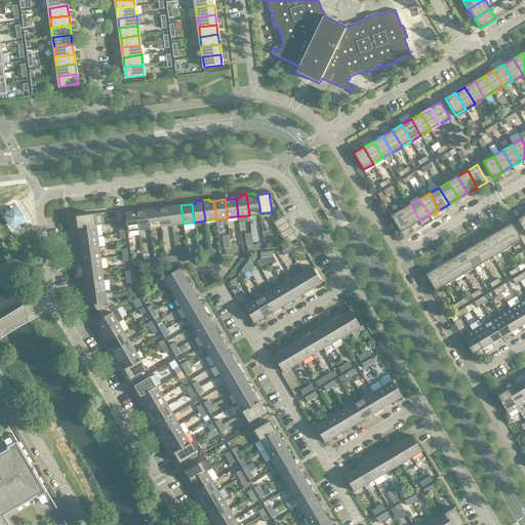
[(420,221),(410,204),(401,210),(410,227),(420,221)]
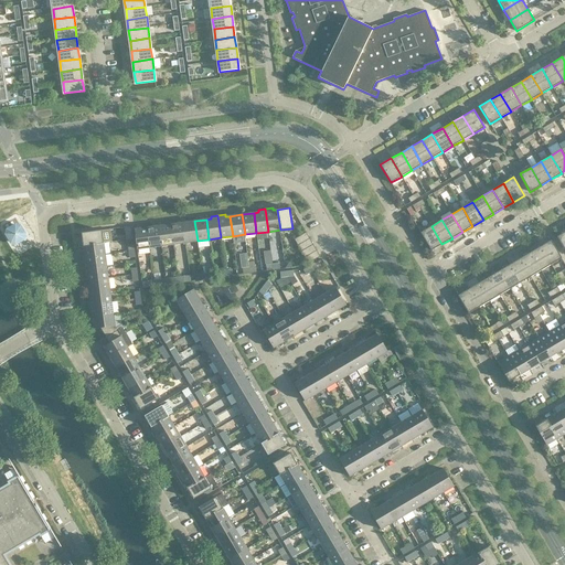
[(178,221),(170,222),(173,244),(185,243),(182,223),(178,223),(178,221)]
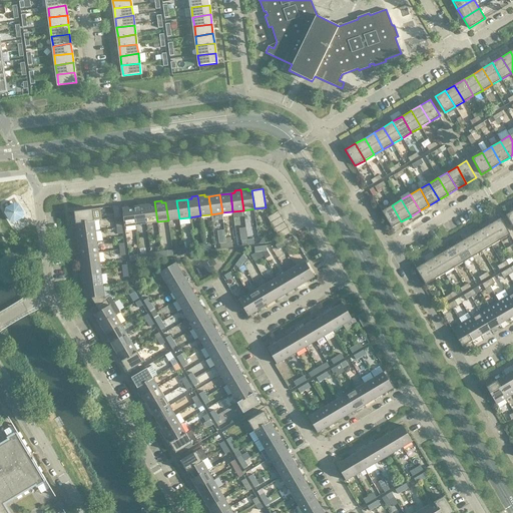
[(179,218),(176,200),(165,202),(168,220),(179,218)]
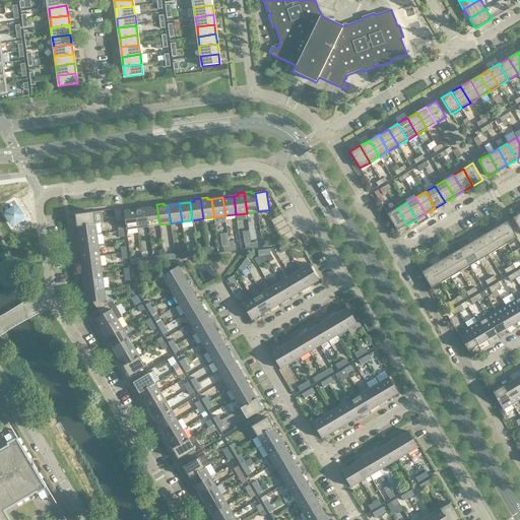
[(159,224),(156,204),(150,205),(150,207),(146,207),(148,226),(159,224)]
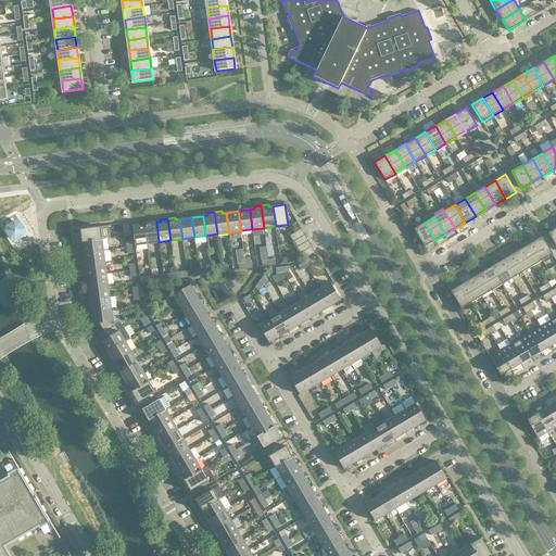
[(159,242),(156,222),(144,224),(148,243),(159,242)]
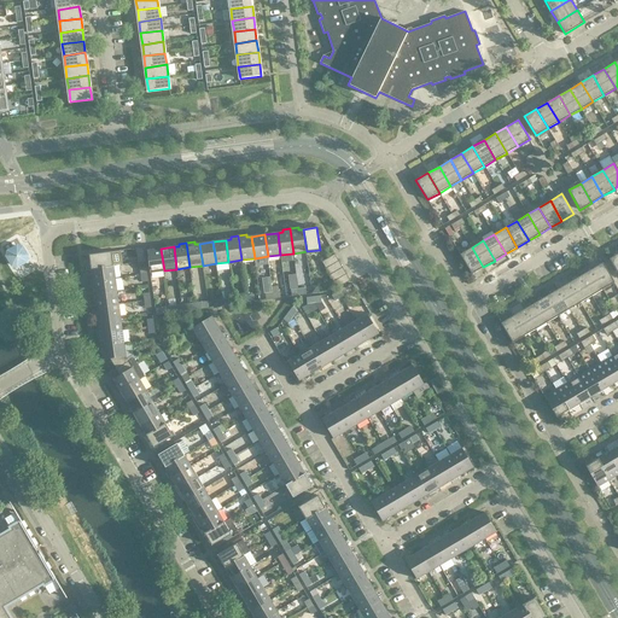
[(9,254),(7,257),(13,267),(18,268),(27,262),(28,258),(23,249),(18,248),(9,254)]
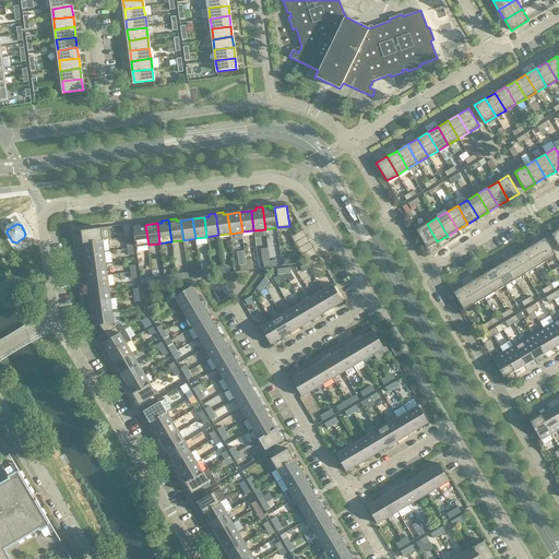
[(437,241),(427,224),(416,230),(427,248),(437,241)]
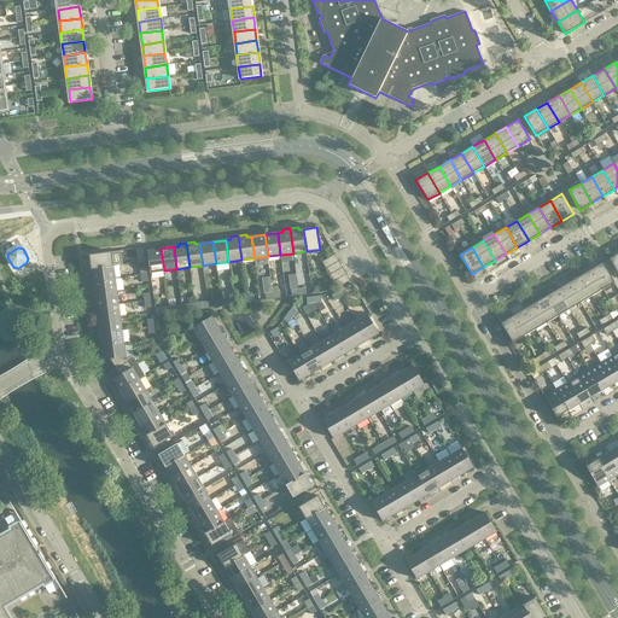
[(164,270),(161,249),(147,250),(150,273),(164,270)]
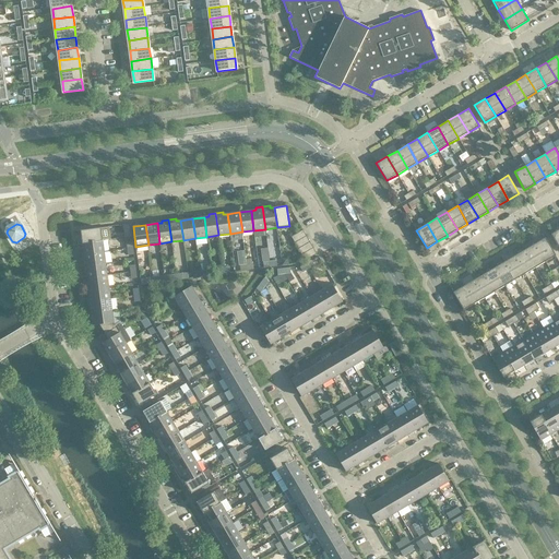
[(100,227),(81,230),(83,242),(103,240),(100,228),(100,227)]
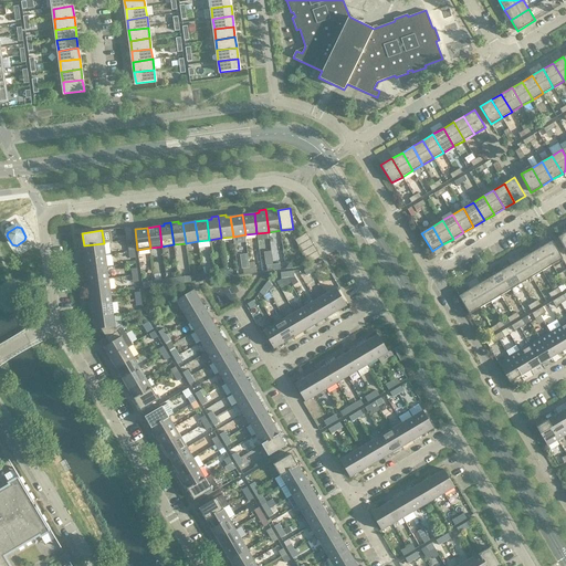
[(311,239),(306,233),(295,240),(299,245),(311,239)]
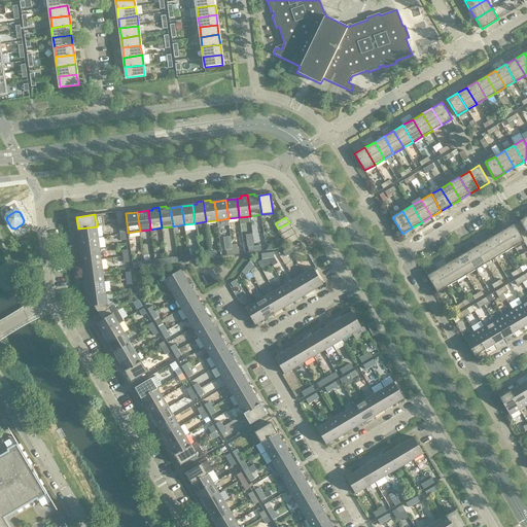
[(292,227),(289,222),(278,229),(281,234),(292,227)]
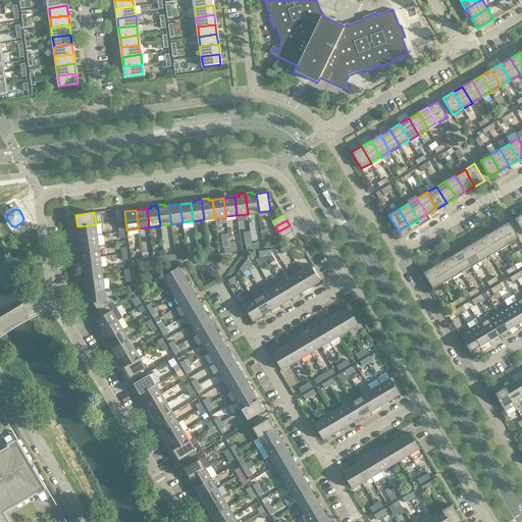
[(519,239),(509,222),(500,227),(509,245),(519,239)]
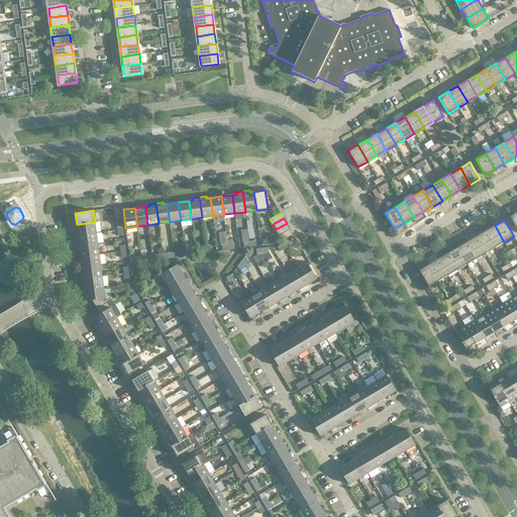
[(96,232),(95,222),(77,224),(77,228),(75,229),(76,235),(96,232)]
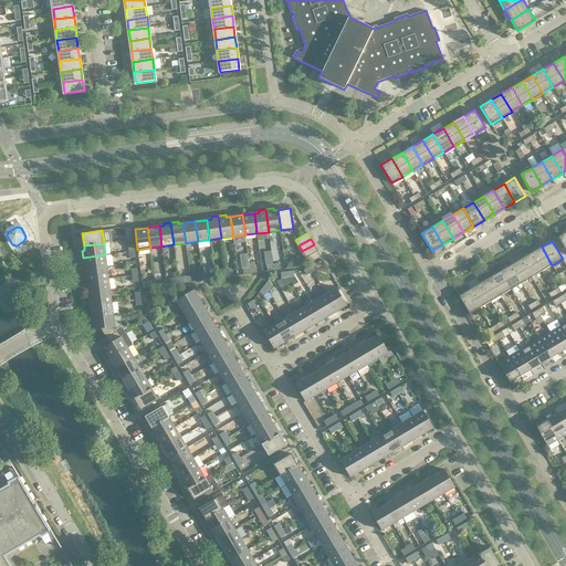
[(317,251),(314,244),(302,251),(305,258),(317,251)]
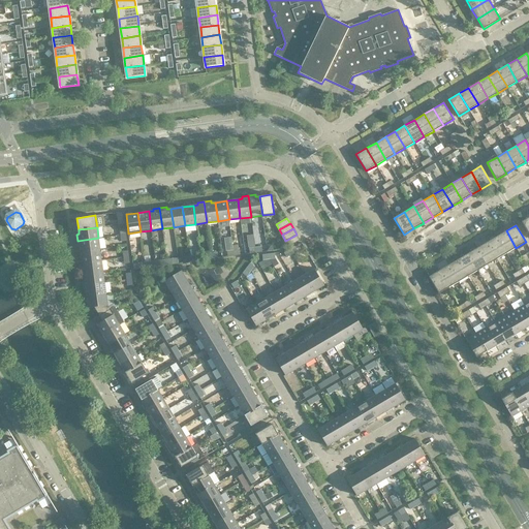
[(516,248),(506,230),(496,237),(506,253),(516,248)]
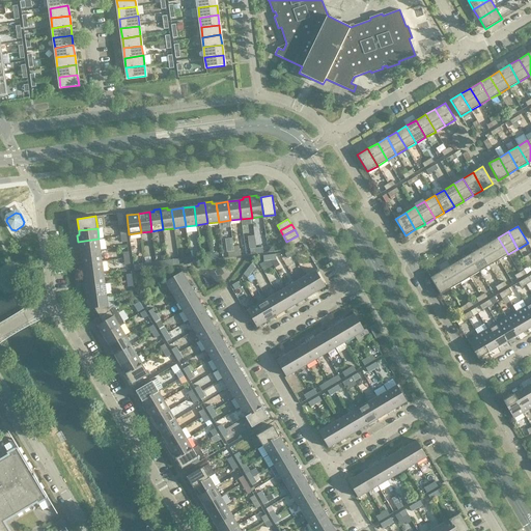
[(301,241),(298,235),(286,242),(290,247),(301,241)]
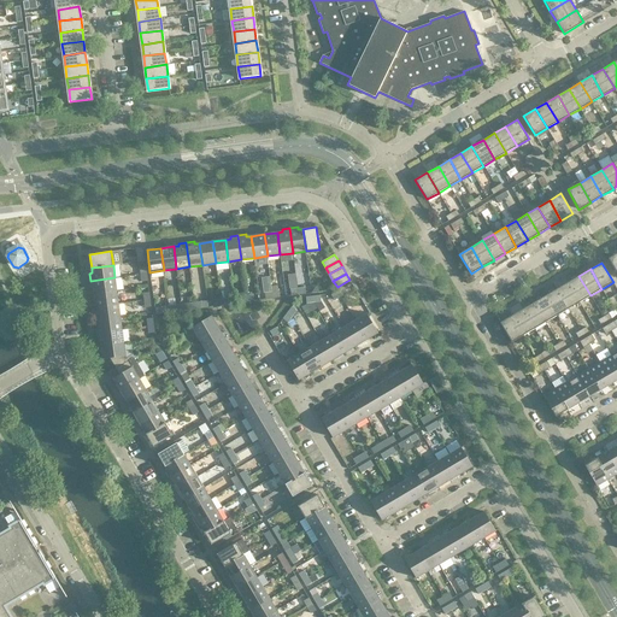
[(591,295),(579,276),(568,282),(580,303),(591,295)]
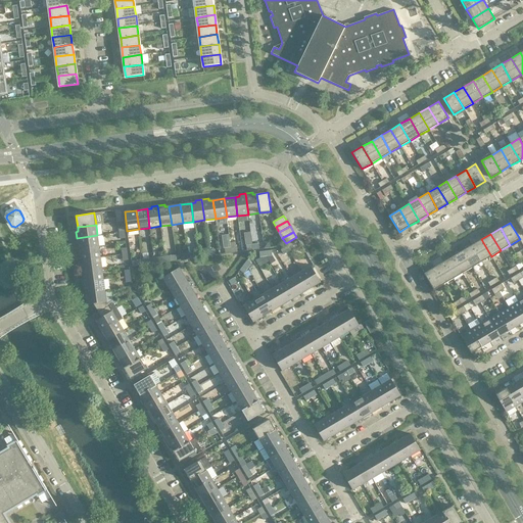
[(99,246),(97,235),(77,238),(78,245),(80,244),(81,249),(99,246)]
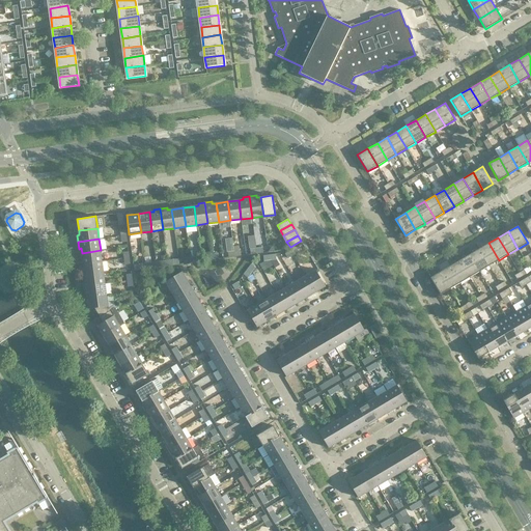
[(499,260),(488,243),(479,249),(488,266),(499,260)]
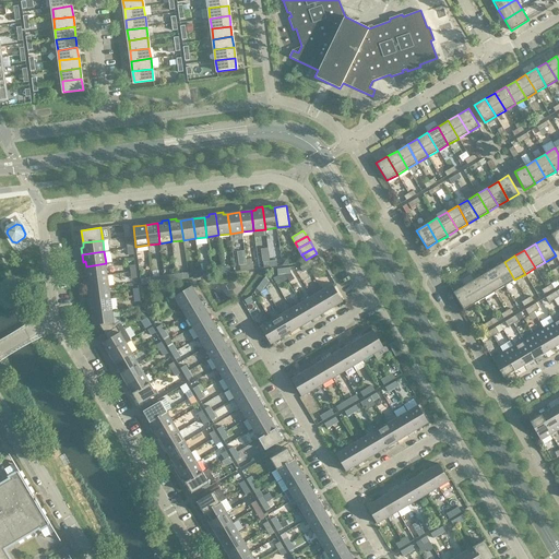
[(514,280),(504,262),(494,268),(504,286),(514,280)]
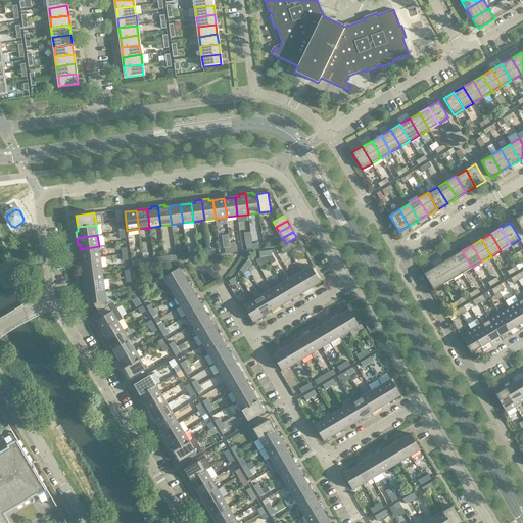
[(100,257),(99,246),(81,249),(82,259),(100,257)]
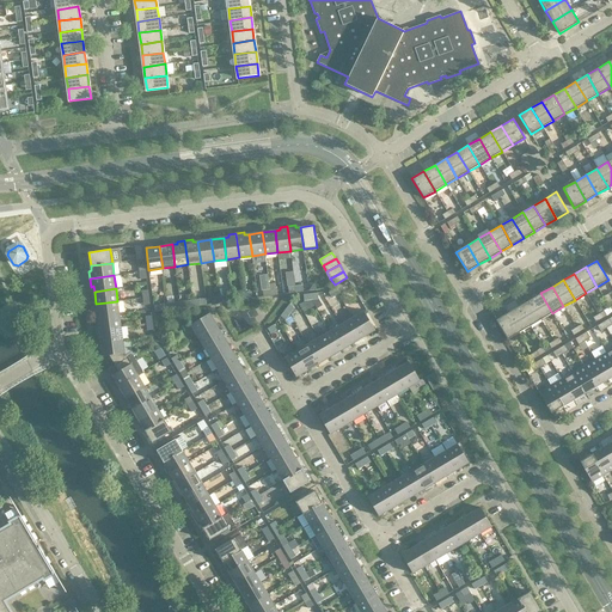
[(552,313),(540,293),(530,300),(542,319),(552,313)]
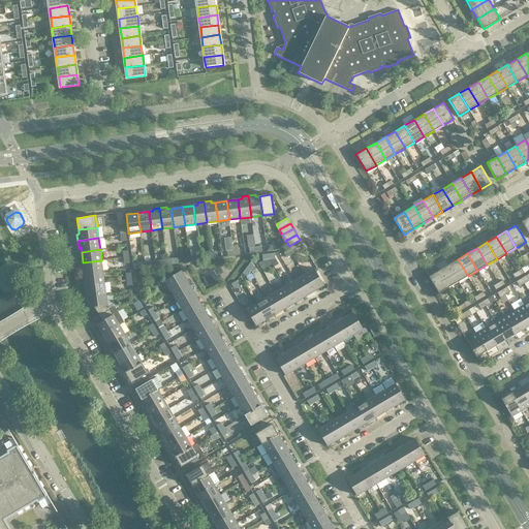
[(468,276),(458,259),(448,265),(458,282),(468,276)]
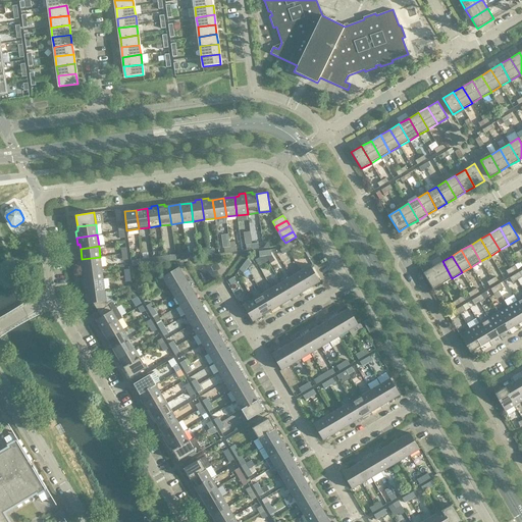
[(102,267),(100,257),(82,259),(83,270),(102,267)]
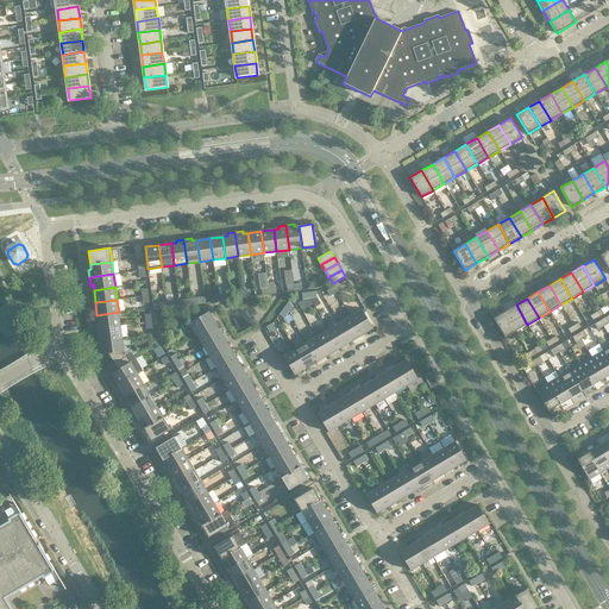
[(527,325),(516,305),(506,312),(516,331),(527,325)]
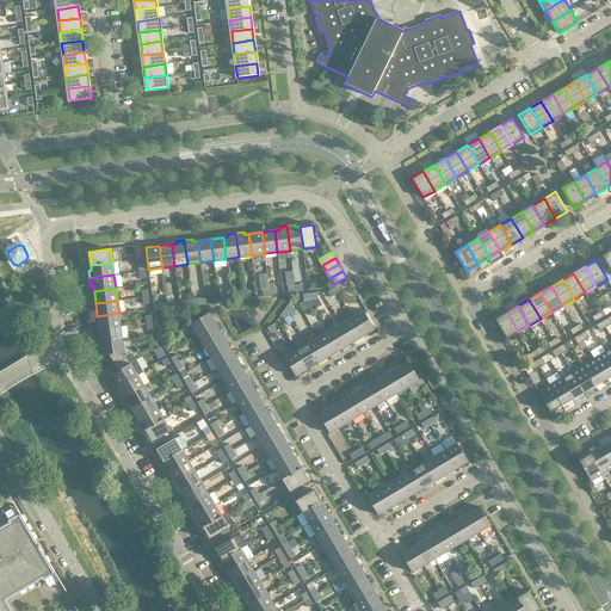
[(363,310),(352,318),(363,337),(375,329),(363,310)]
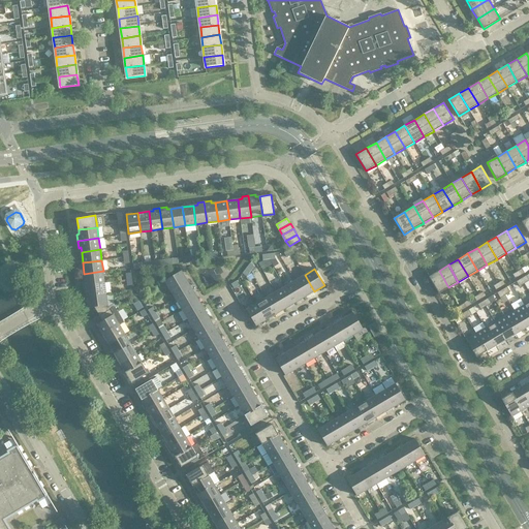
[(104,282),(103,271),(84,274),(85,278),(83,279),(84,285),(104,282)]
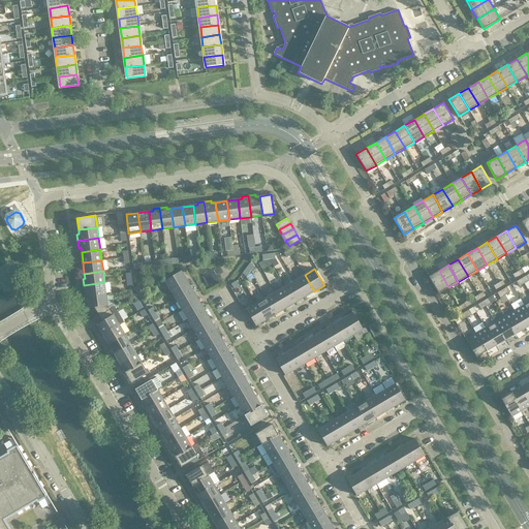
[(165,280),(170,290),(187,281),(181,271),(165,280)]
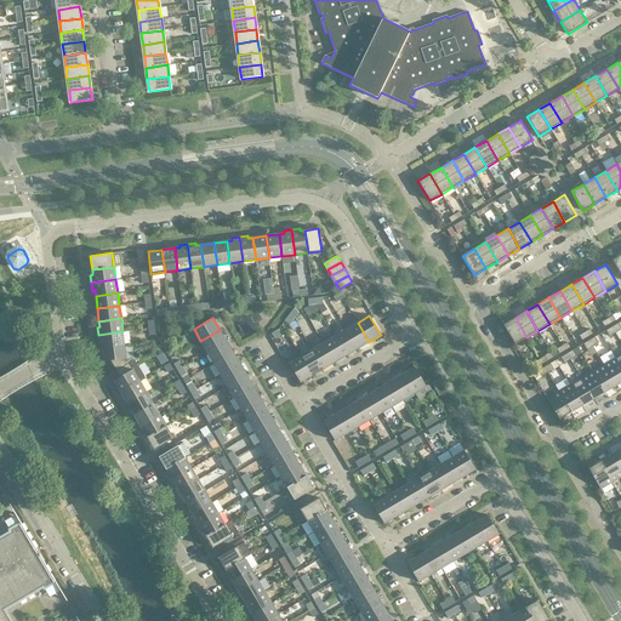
[(527,337),(516,318),(503,325),(514,345),(527,337)]
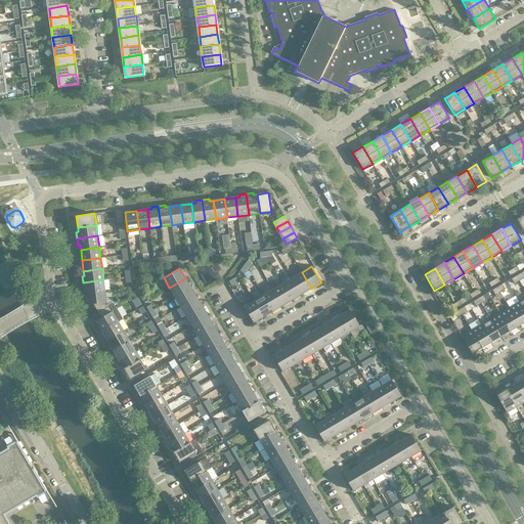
[(311,289),(302,272),(292,277),(302,294),(311,289)]
